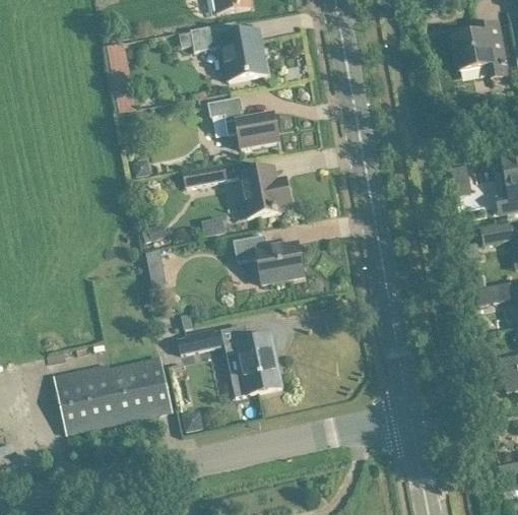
[(211,0),(214,12),(248,6),(247,0),(211,0)]
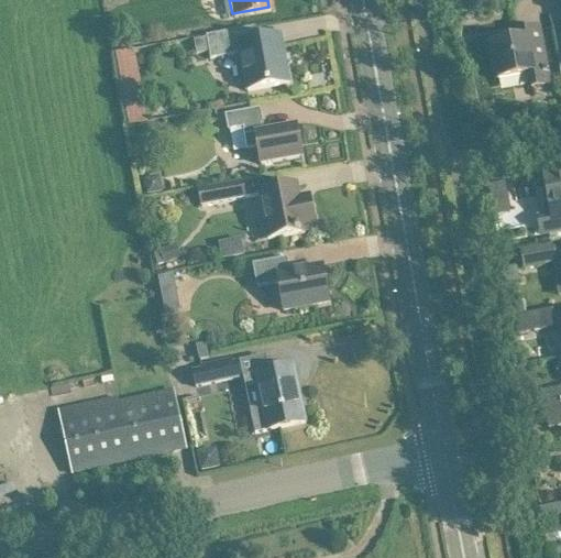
[(204,32),(204,34),(193,36),(195,50),(207,47),(208,55),(238,50),(245,87),(286,79),(283,59),(278,59),(273,33),(246,37),(244,25),(253,23),(204,32)]
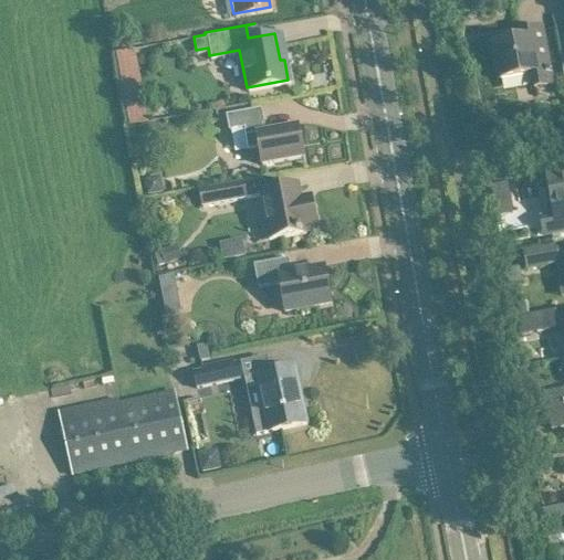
[(529,70),(532,83),(550,80),(539,23),(512,29),(513,37),(490,41),(498,75),(529,70)]
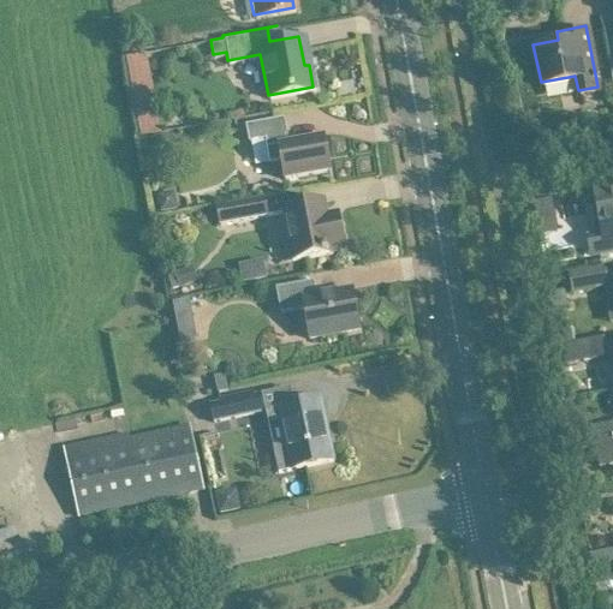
[(141,41),(147,103),(167,102),(161,39),(141,41)]
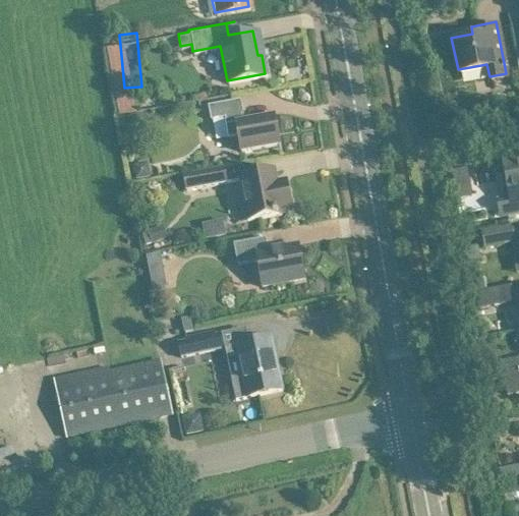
[(236,133),(239,148),(277,140),(272,112),(240,117),(239,111),(241,111),(238,96),(206,102),(209,116),(223,114),(227,135),(236,133)]
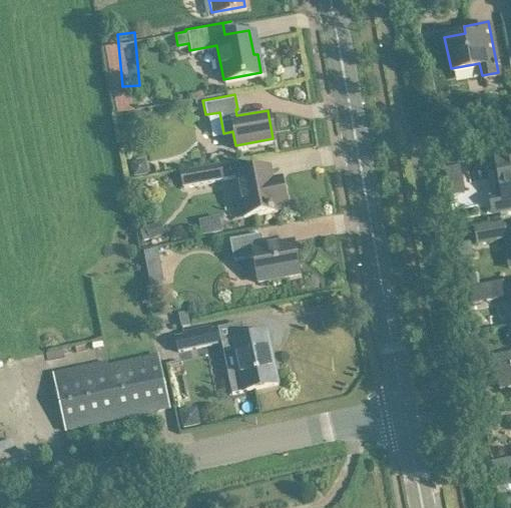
[(510,156),(494,160),(500,192),(488,194),(491,208),(510,204),(510,156)]
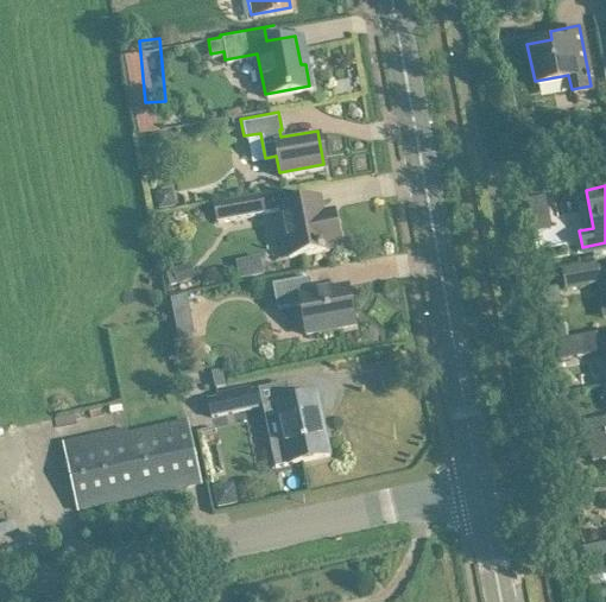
[(264,209),(260,190),(214,200),(218,217),(264,209)]
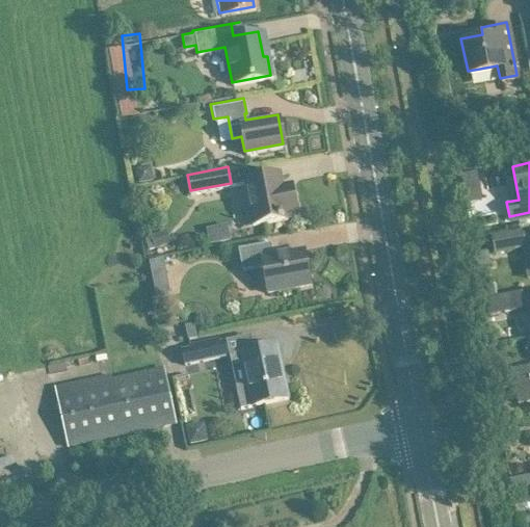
[(277,170),(243,177),(249,206),(250,205),(253,220),(250,220),(250,221),(286,215),(286,213),(295,211),(290,182),(280,184),(277,170)]
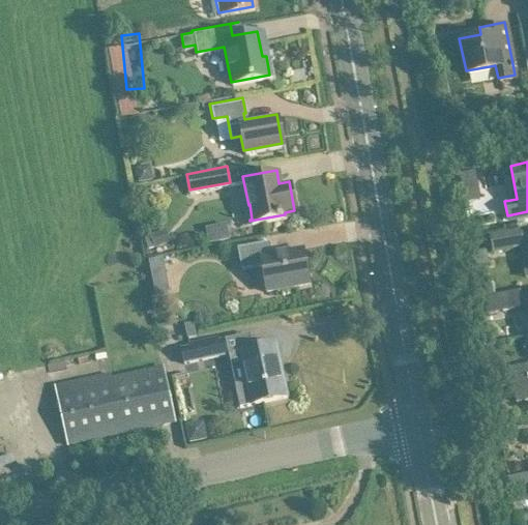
[(489,232),(492,249),(523,243),(520,226),(489,232)]
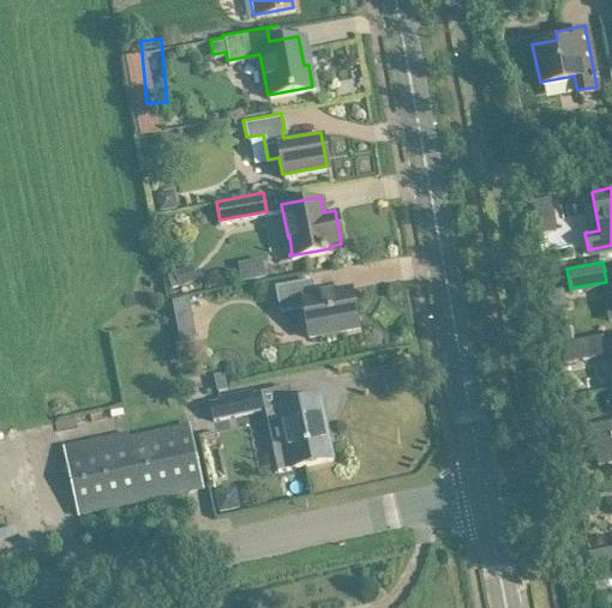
[(311,276),(274,283),(277,308),(301,304),(307,333),(357,325),(349,284),(313,292),(311,276)]
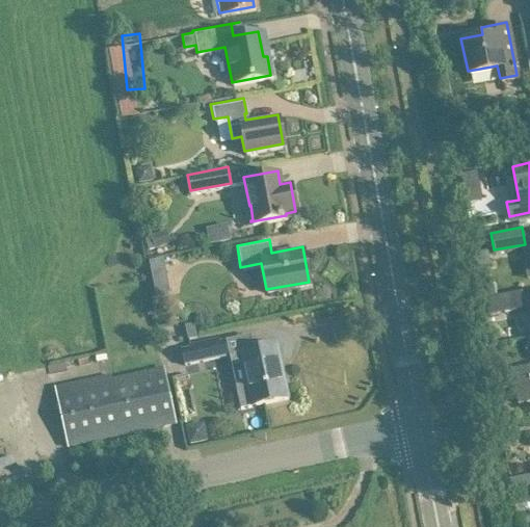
[(473,251),(476,263),(487,260),(484,248),(473,251)]
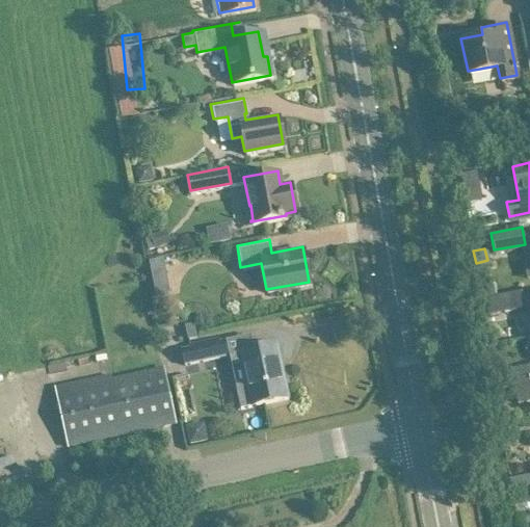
[(161,255),(147,258),(149,269),(163,266),(161,255)]
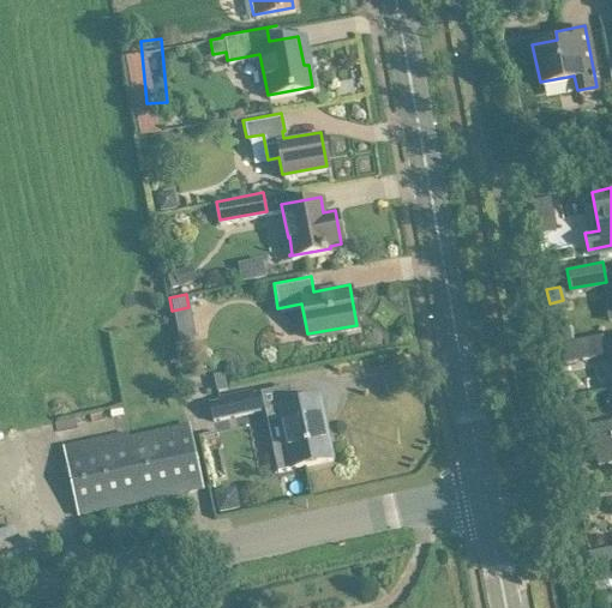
[(606,351),(601,331),(559,339),(559,341),(562,354),(563,359),(606,351)]
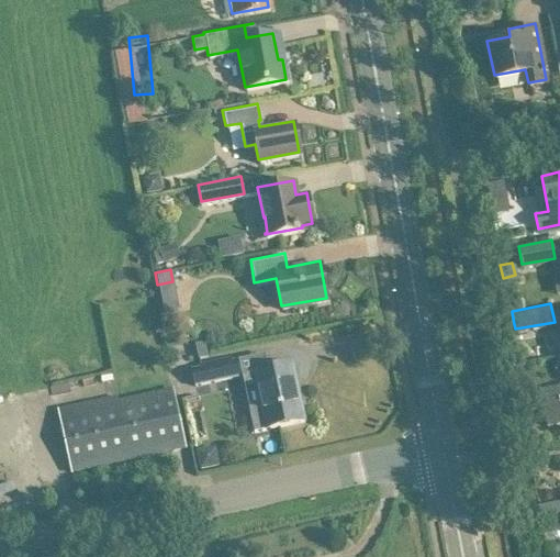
[(512,312),(499,314),(501,327),(514,324),(512,312)]
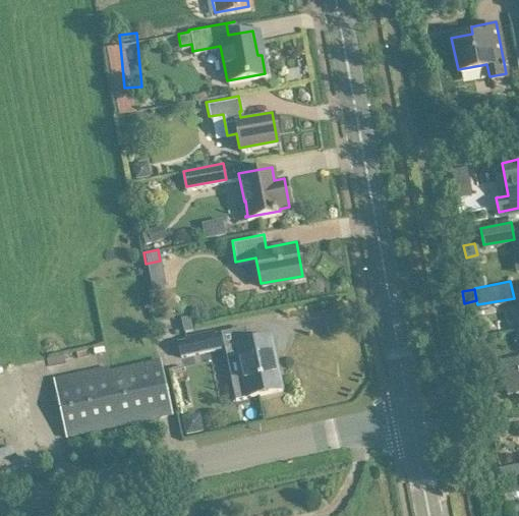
[(181,353),(222,344),(219,330),(178,338),(181,353)]
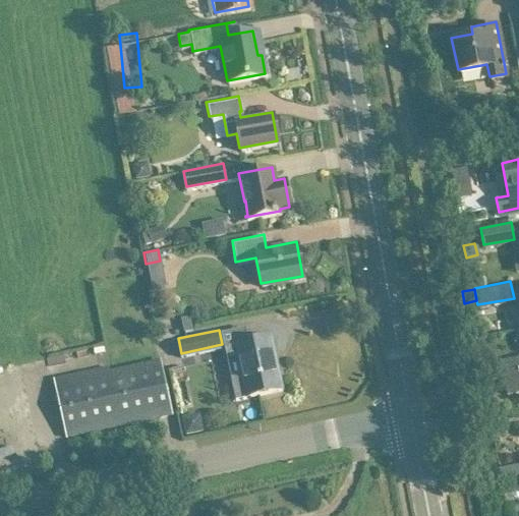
[(225,357),(234,397),(281,387),(270,334),(232,342),(235,355),(225,357)]
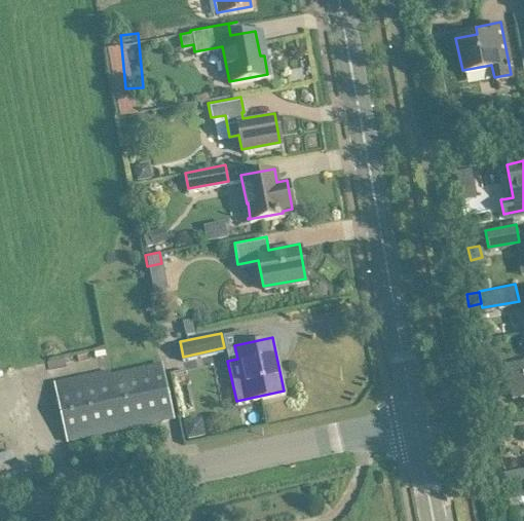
[(523,357),(492,363),(495,380),(508,377),(523,374),(523,357)]
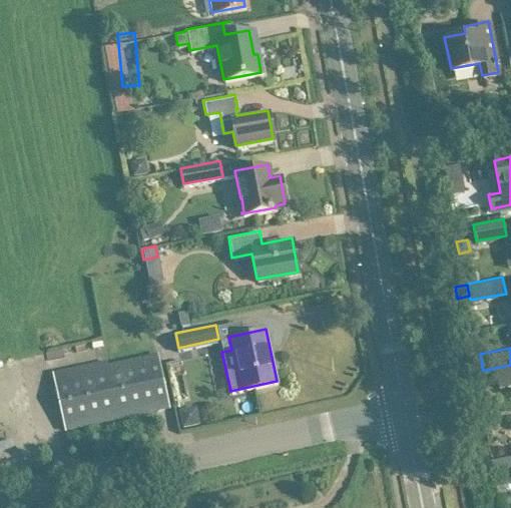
[(63,427),(168,405),(157,353),(52,375),(63,427)]
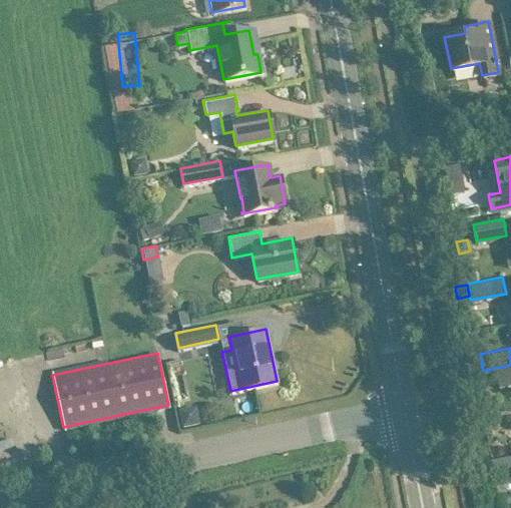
[(510,365),(495,368),(498,386),(510,383),(510,365)]
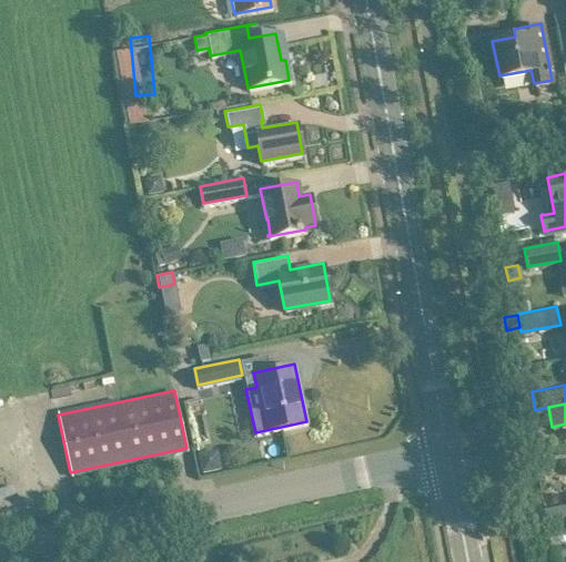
[(218,447),(198,451),(201,470),(221,466),(218,447)]
